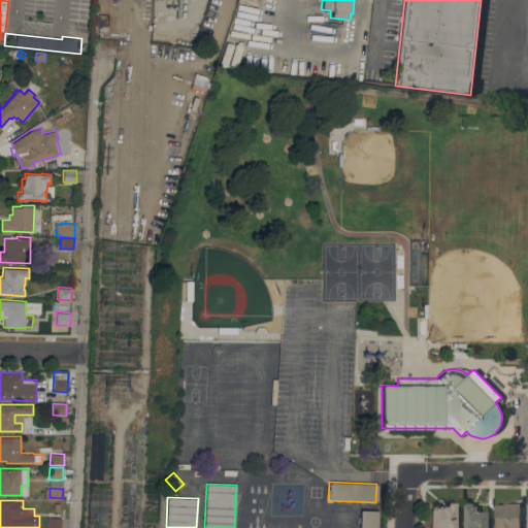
[(458,527),(430,527),(431,509),(432,509),(432,505),(451,506),(451,502),(459,502),(459,506),(458,527)]
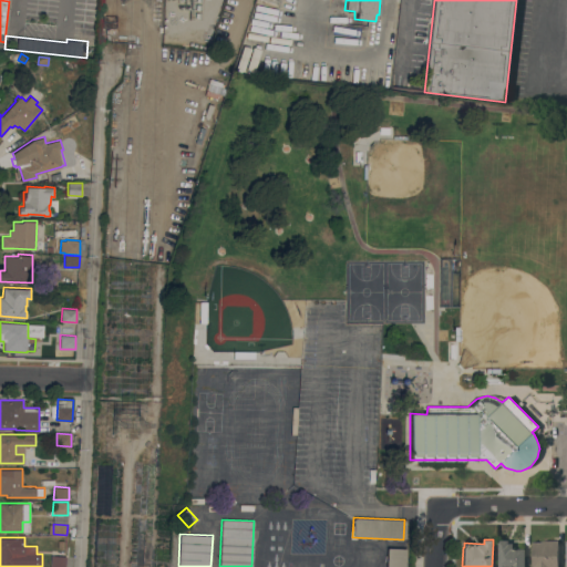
[(524,566),(497,566),(498,544),(497,544),(497,539),(508,540),(508,543),(513,543),(513,548),(524,548),(524,566)]
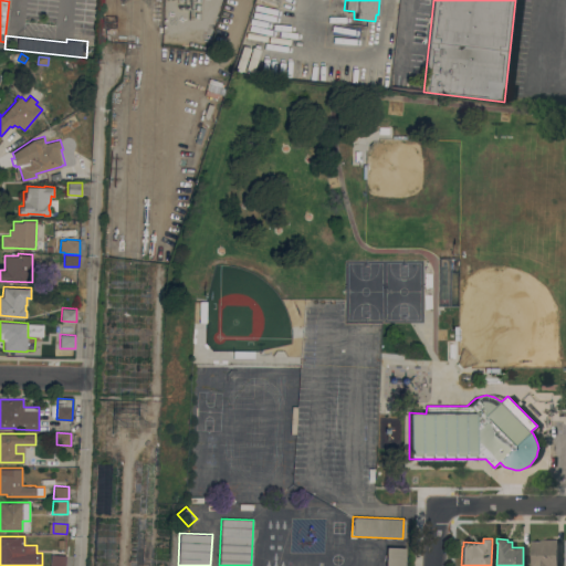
[(557,565),(531,565),(531,541),(540,541),(541,540),(557,540),(557,565)]
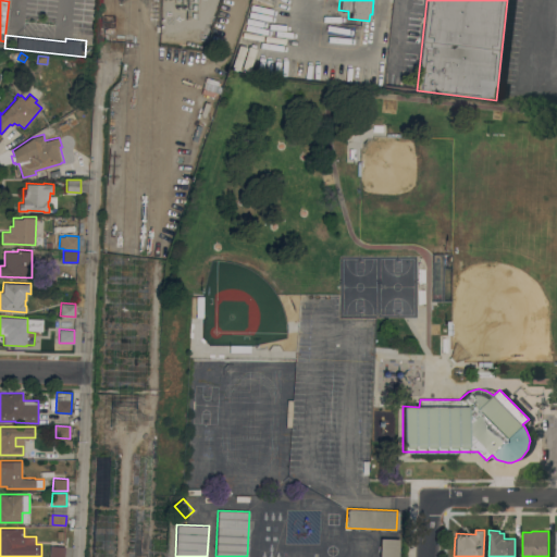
[(397,556),(379,556),(380,537),(398,539),(397,556)]
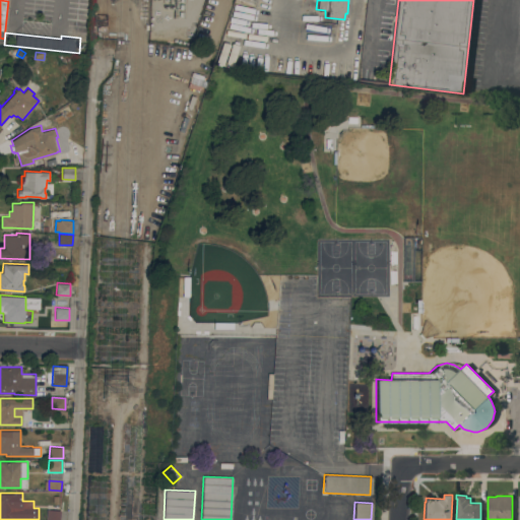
[(61,510),(60,519),(47,519),(47,509),(61,510)]
